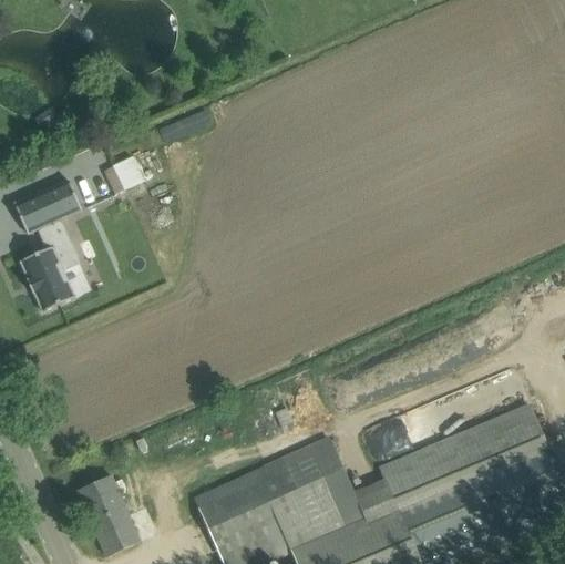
[(111,164),(101,168),(113,193),(123,188),(111,164)]
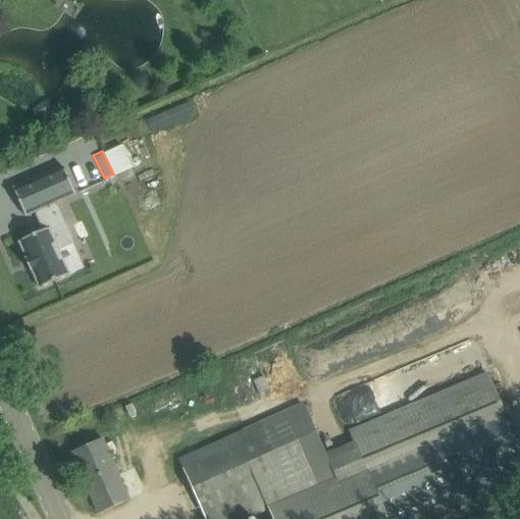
[(61,164),(11,186),(23,214),(34,209),(53,201),(73,192),(61,164)]
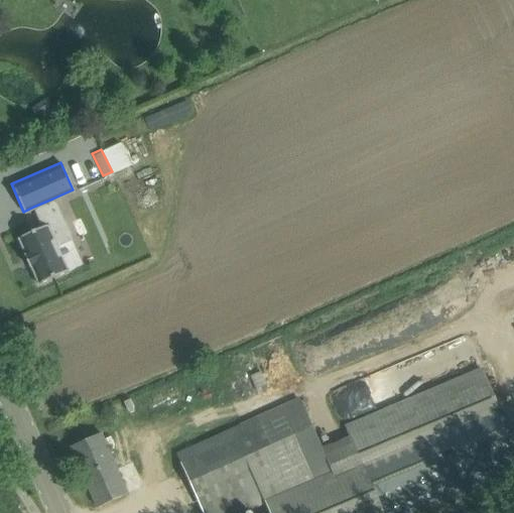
[(41,226),(17,236),(24,254),(23,254),(28,265),(29,265),(37,282),(67,269),(55,244),(70,238),(52,199),(33,207),(41,226)]
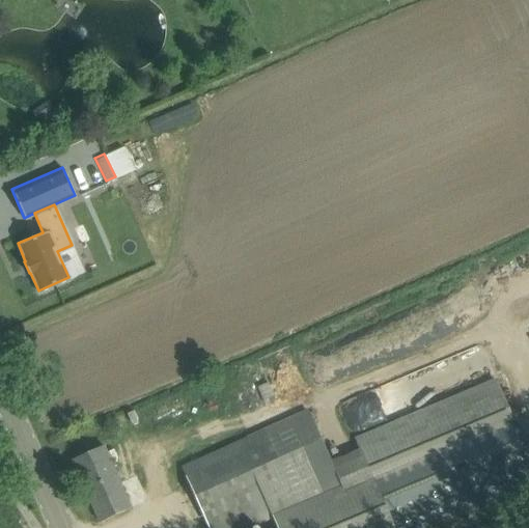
[(306,409),(181,466),(209,527),(241,527),(270,516),(273,515),(278,527),(420,527),(528,482),(528,472),(491,378),(354,437),(362,456),(371,477),(340,491),(337,484),(340,483),(306,409)]
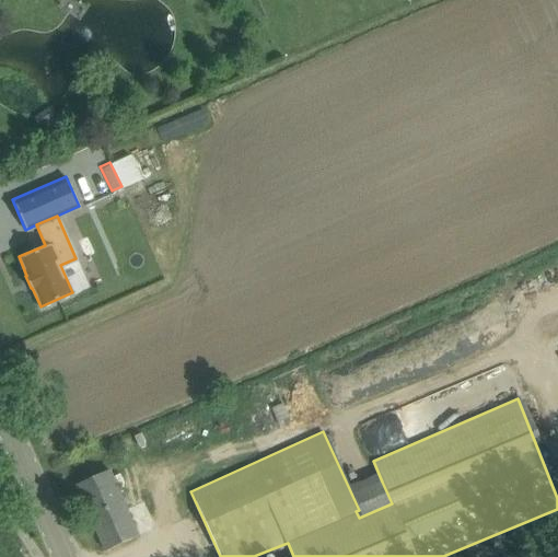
[(137,534),(125,507),(107,468),(74,483),(104,548),(137,534)]
